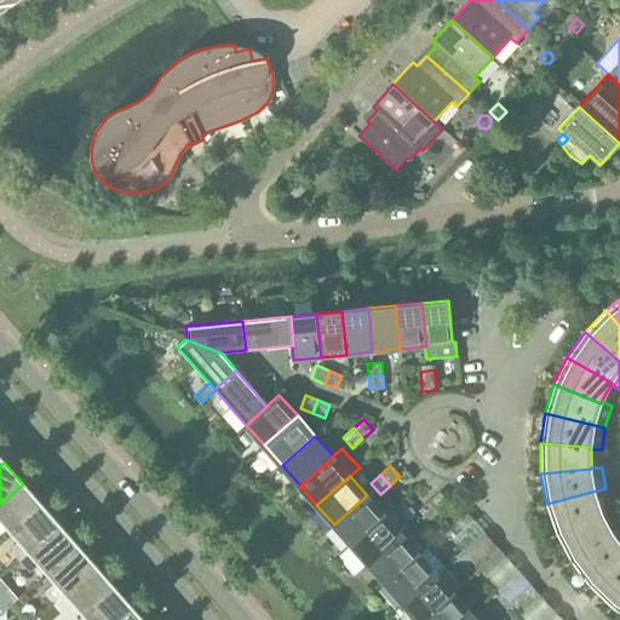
[(41,505),(23,484),(0,504),(0,517),(12,530),(41,505)]
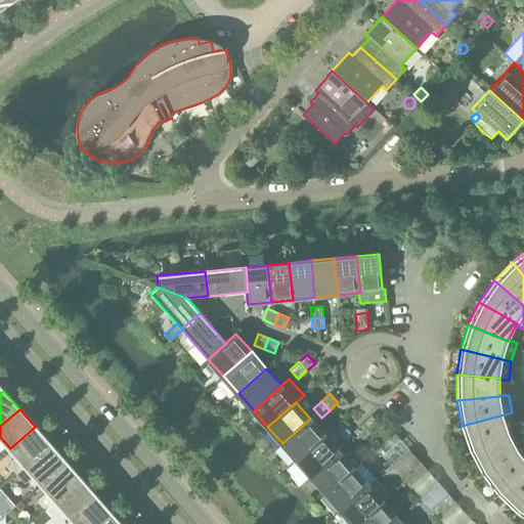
[(462,426),(470,450),(509,433),(510,435),(518,431),(512,415),(512,412),(462,426)]
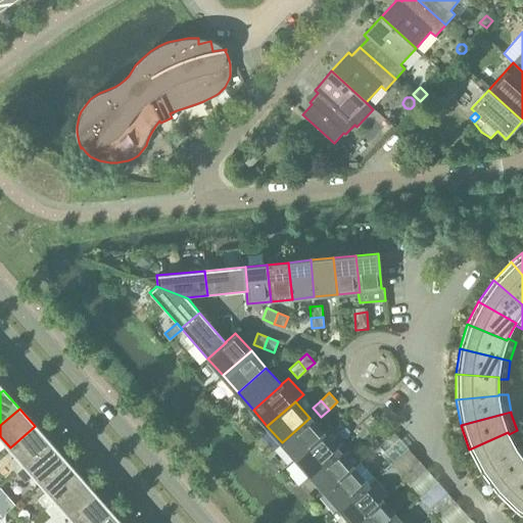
[(363,422),(371,431),(379,424),(371,414),(363,422)]
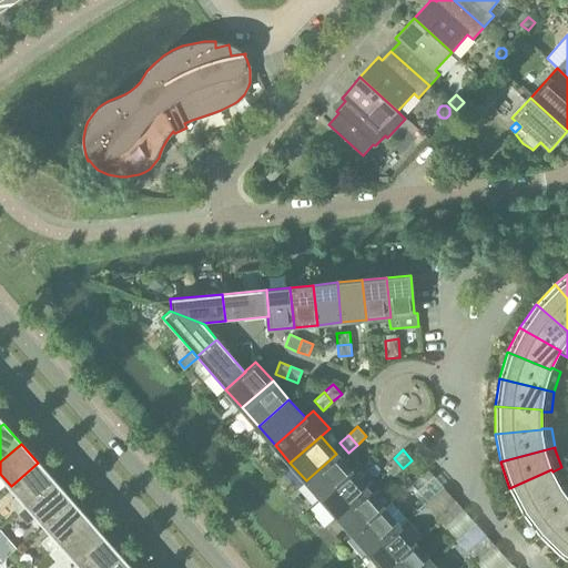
[(306,480),(322,498),(352,472),(336,454),(306,480)]
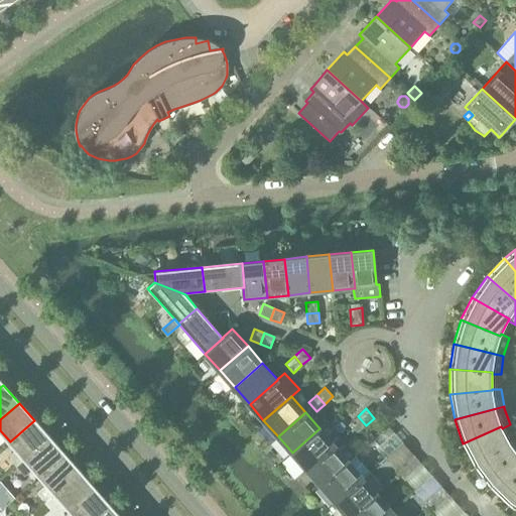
[(357,432),(366,425),(358,416),(350,423),(357,432)]
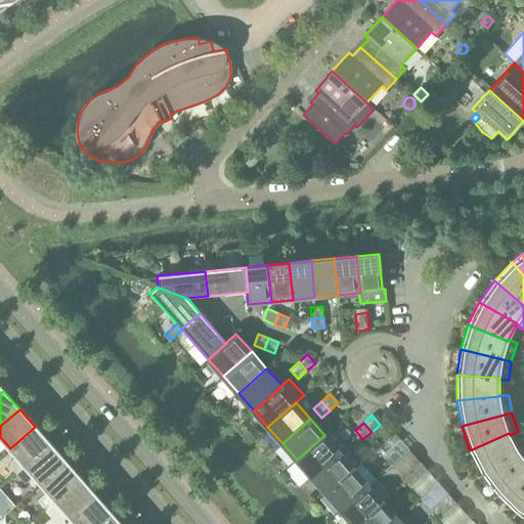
[(49,443),(35,427),(10,448),(12,451),(10,454),(13,459),(10,463),(10,467),(16,473),(25,466),(49,443)]
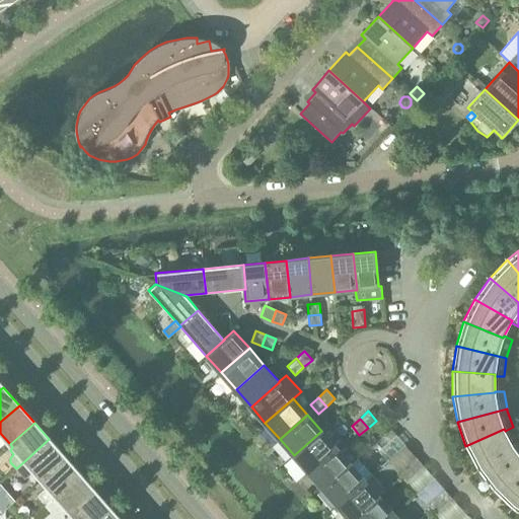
[(322,431),(321,431),(294,455),(309,472),(337,448),(345,441),(329,424),(322,431)]
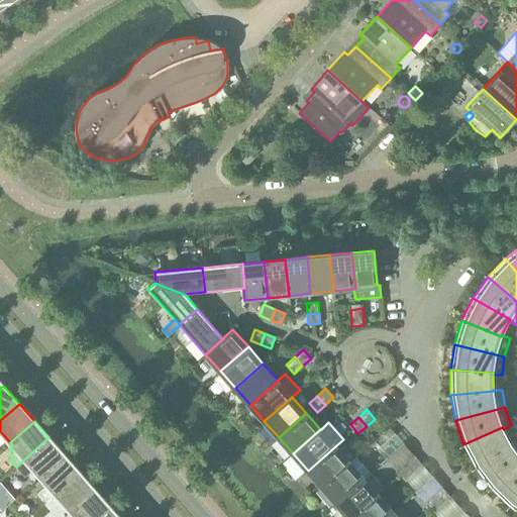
[(389,427),(380,435),(387,442),(396,434),(389,427)]
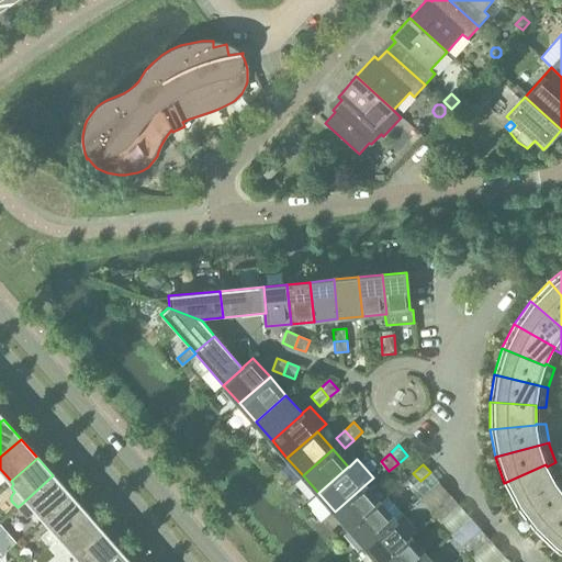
[(546,464),(504,483),(517,507),(555,482),(555,481),(547,467),(546,464)]
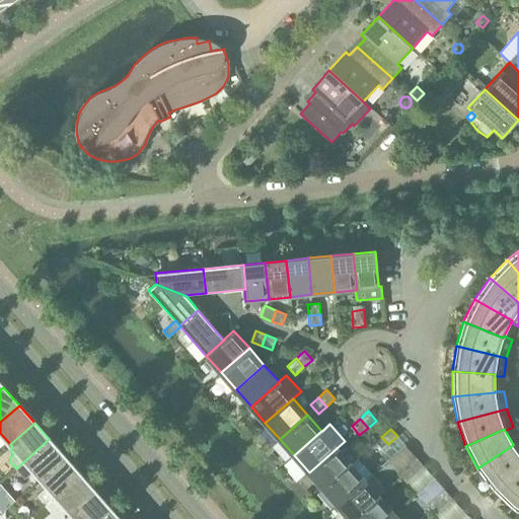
[(33,471),(41,479),(65,457),(49,439),(24,461),(16,468),(25,478),(33,471)]
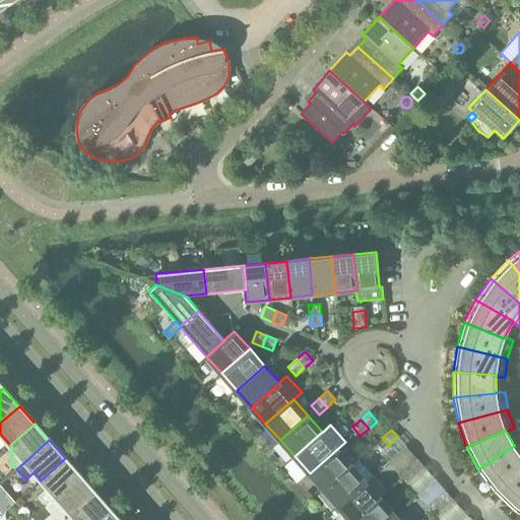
[(478,470),(486,481),(494,491),(519,466),(519,441),(514,445),(514,446),(478,469),(478,470)]
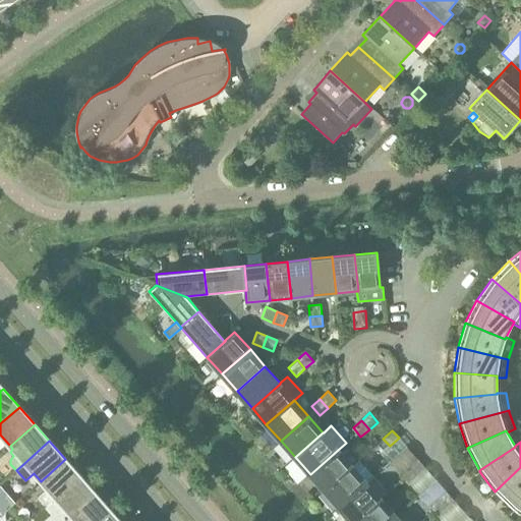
[(346,443),(338,450),(310,474),(325,490),(352,466),(359,460),(359,459),(346,443)]
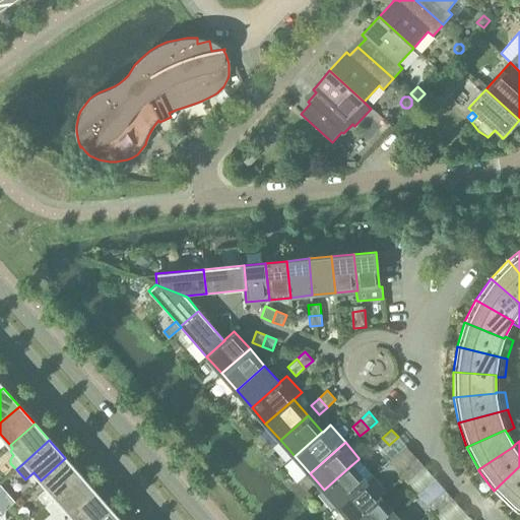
[(80,475),(65,458),(41,480),(47,488),(38,496),(47,506),(56,498),(80,475)]
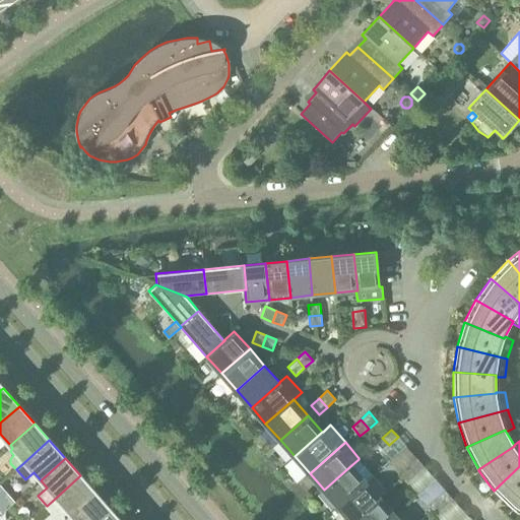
[(416,458),(408,465),(415,474),(424,467),(416,458)]
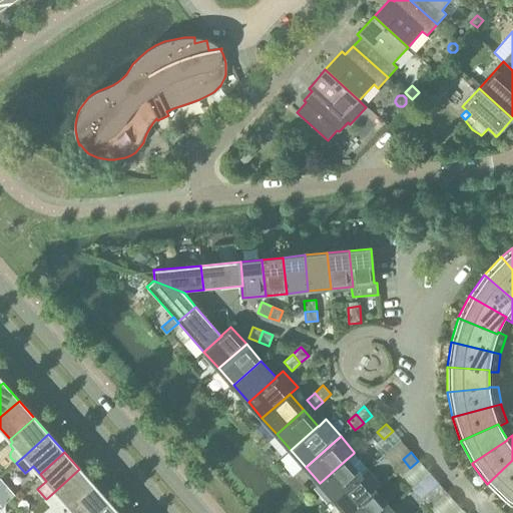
[(320,483),(334,499),(368,469),(354,453),(347,459),(320,483)]
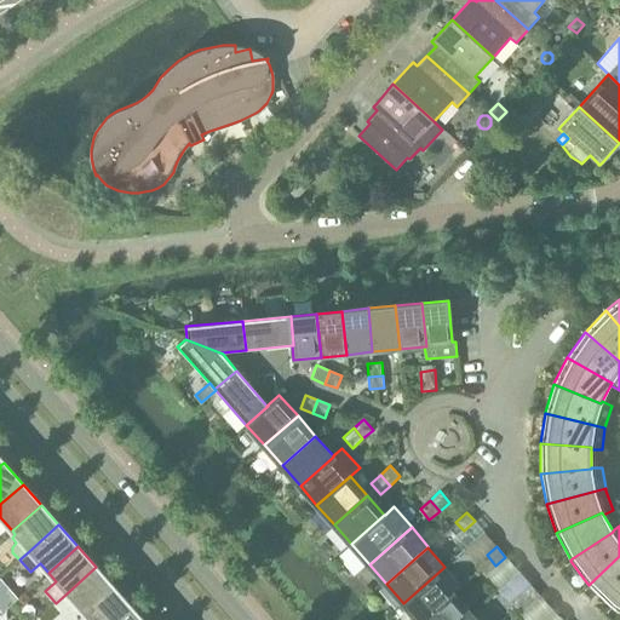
[(487,574),(495,566),(487,555),(477,563),(487,574)]
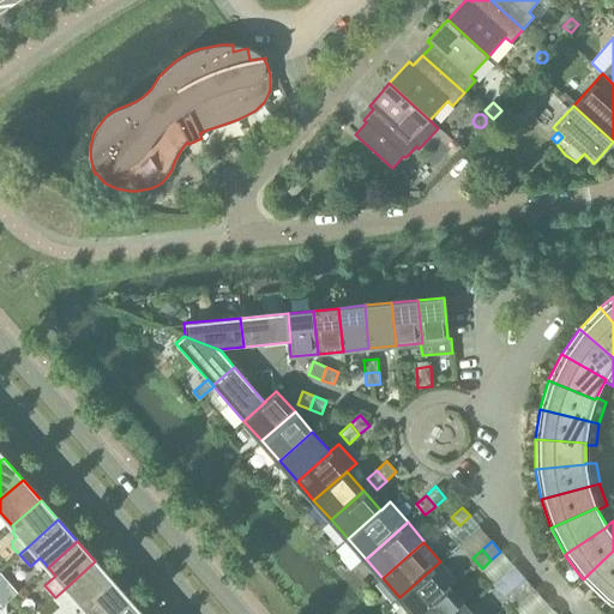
[(613,551),(583,579),(605,599),(613,587),(613,551)]
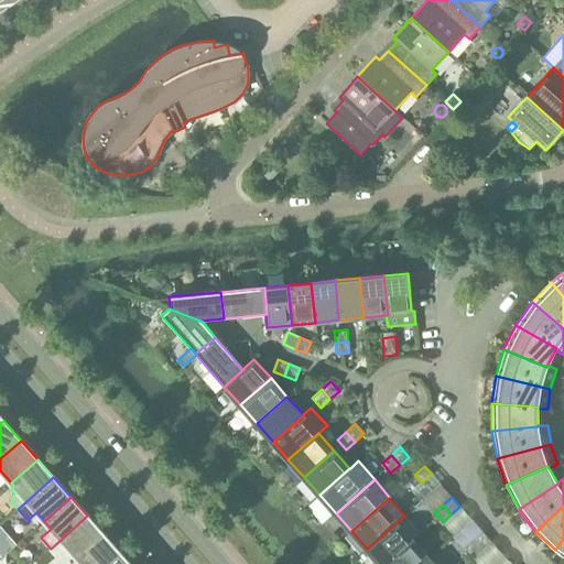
[(104,534),(87,516),(61,540),(77,559),(104,534)]
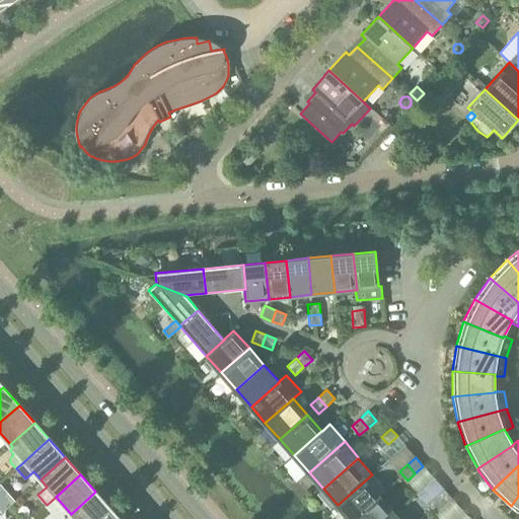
[(338,505),(350,518),(355,518),(380,497),(379,497),(386,491),(372,474),(338,505)]
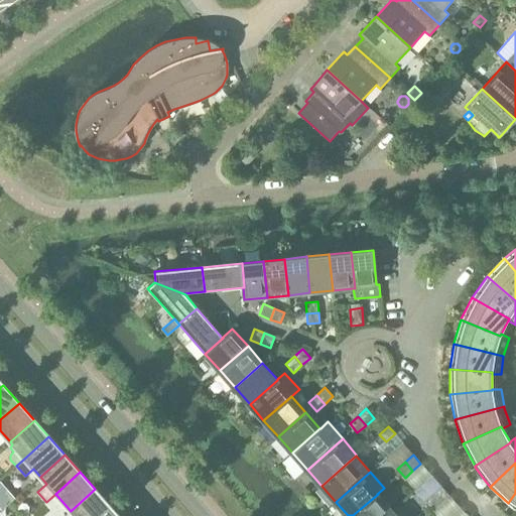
[(441,487),(433,495),(441,503),(449,496),(441,487)]
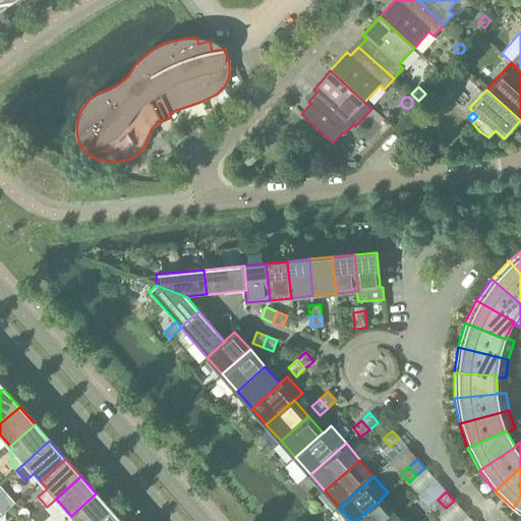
[(100,520),(111,512),(96,494),(71,516),(75,520),(100,520)]
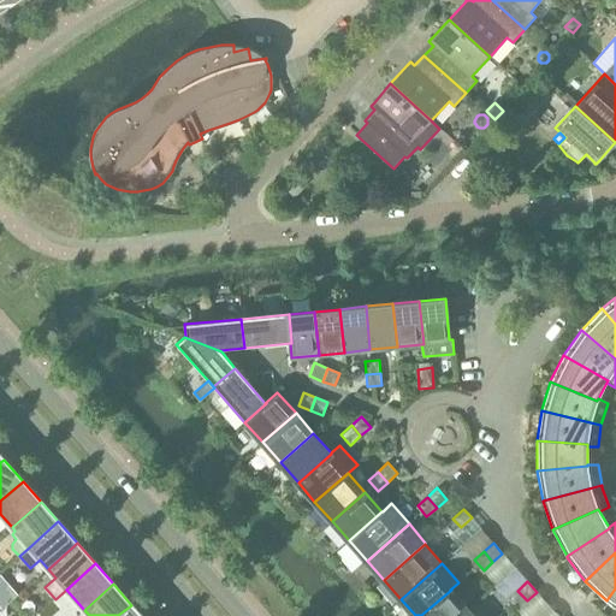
[(421,615),(460,615),(468,609),(451,590),(421,615)]
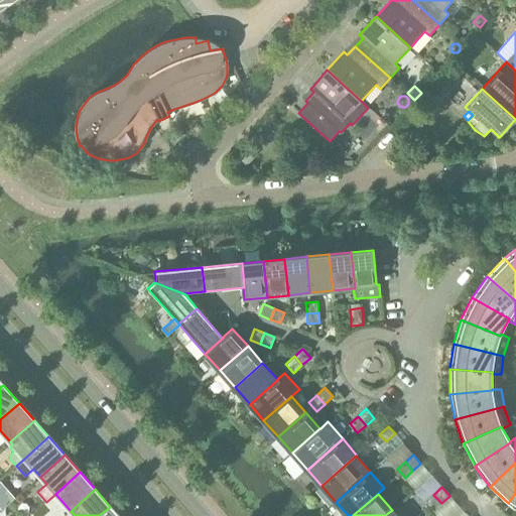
[(433,510),(441,503),(433,495),(425,501),(433,510)]
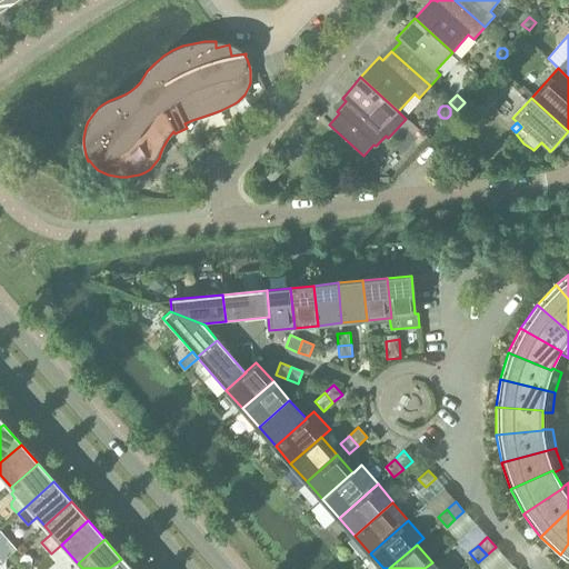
[(130,568),(121,559),(109,568),(130,568)]
